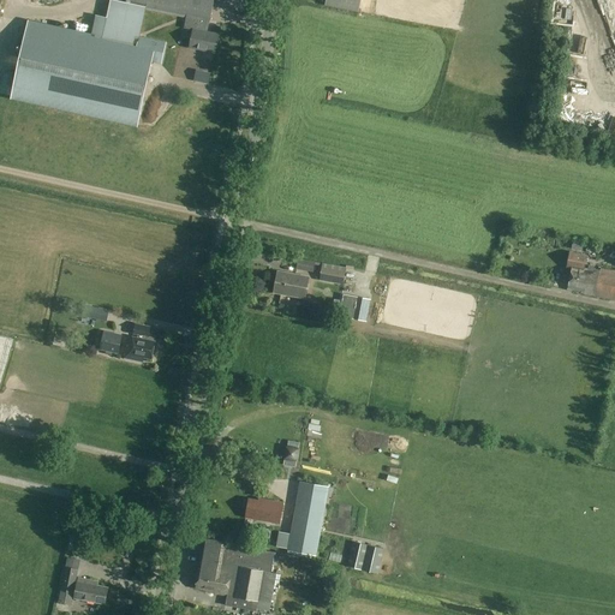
[(209,33),(214,0),(126,0),(126,4),(112,0),(111,0),(107,18),(96,16),(91,37),(29,23),(12,97),(137,125),(151,61),(161,64),(166,43),(139,37),(145,7),(186,16),(184,29),(193,30),(190,48),(216,53),(220,35),(209,33)]
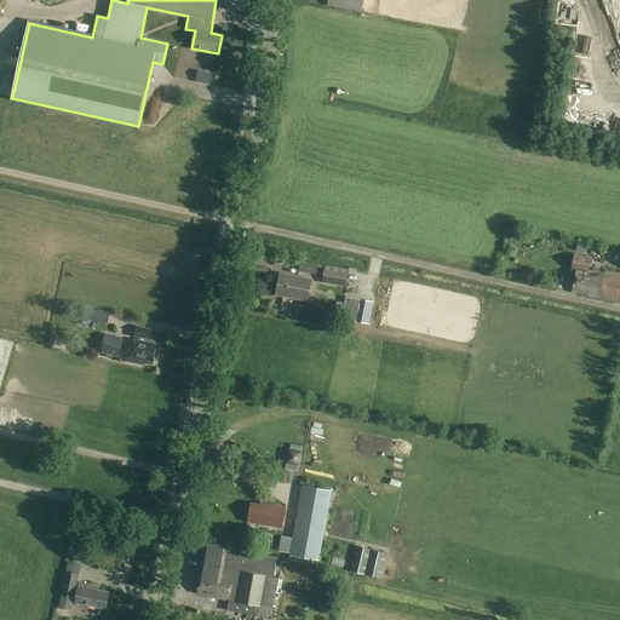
[(328,0),(328,6),(362,12),(363,0),(328,0)]
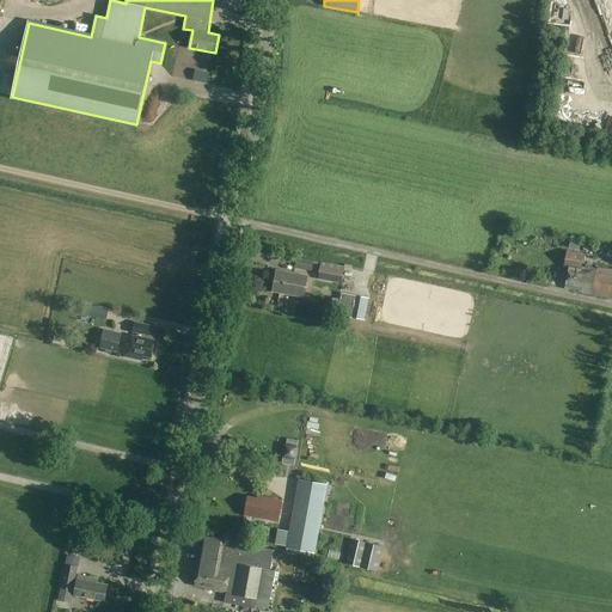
[(565,287),(582,289),(581,293),(611,299),(611,270),(598,268),(597,270),(591,269),(591,267),(586,265),(585,268),(581,268),(583,255),(568,252),(565,265),(570,267),(565,287)]
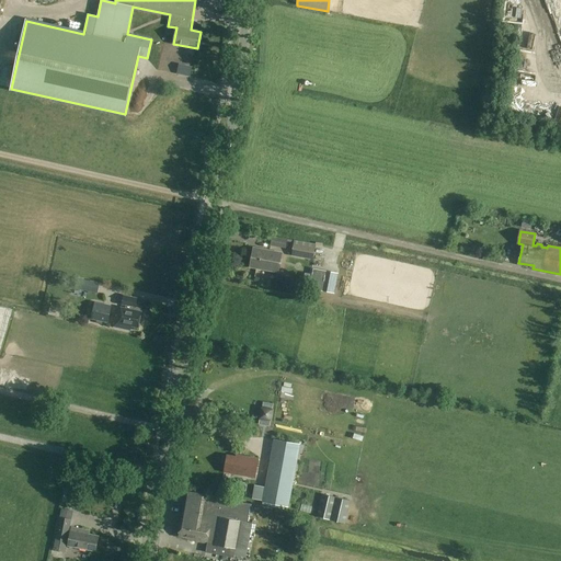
[(272,237),(271,245),(286,249),(287,240),(272,237)]
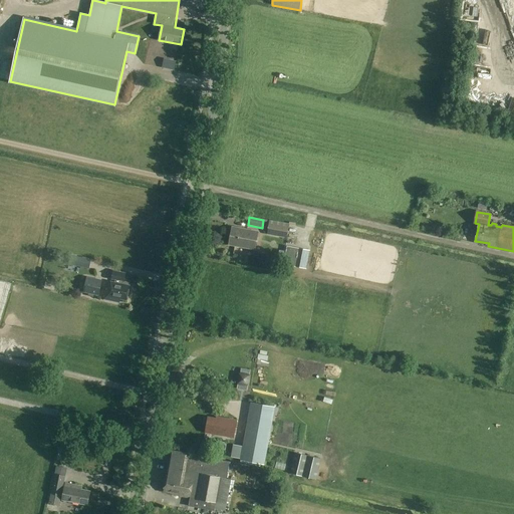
[(286,222),(266,219),(265,229),(285,233),(286,222)]
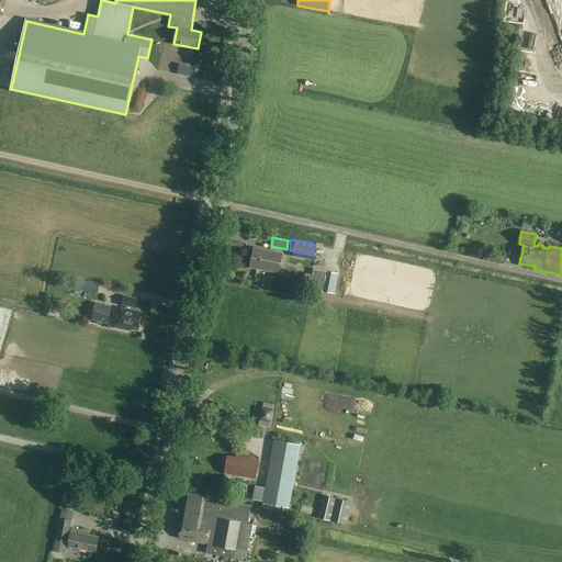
[(262,253),(254,251),(250,268),(279,272),(282,254),(262,250),(262,253)]
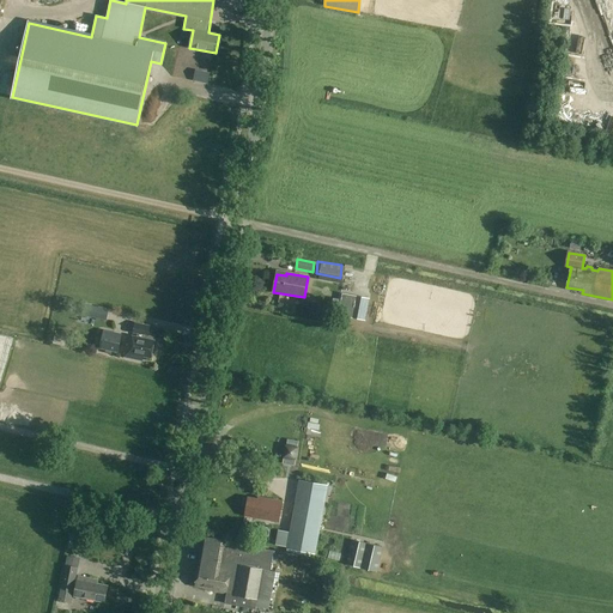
[(354,298),(346,296),(341,314),(363,320),(368,301),(354,297),(354,298)]
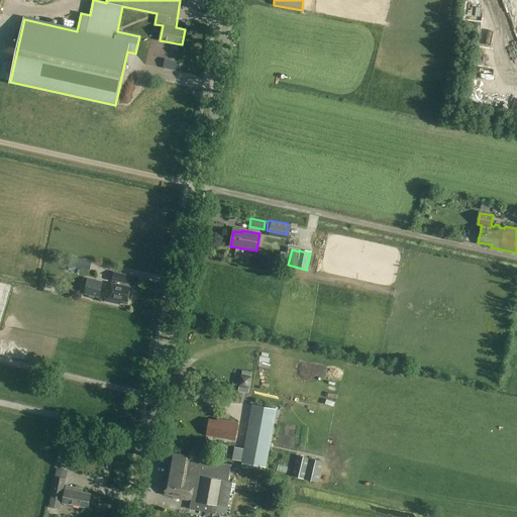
[(71,255),(69,265),(90,270),(92,260),(71,255)]
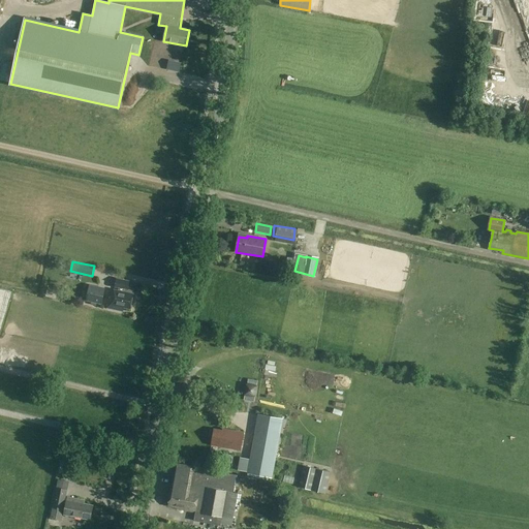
[(101,304),(104,288),(90,285),(87,301),(101,304)]
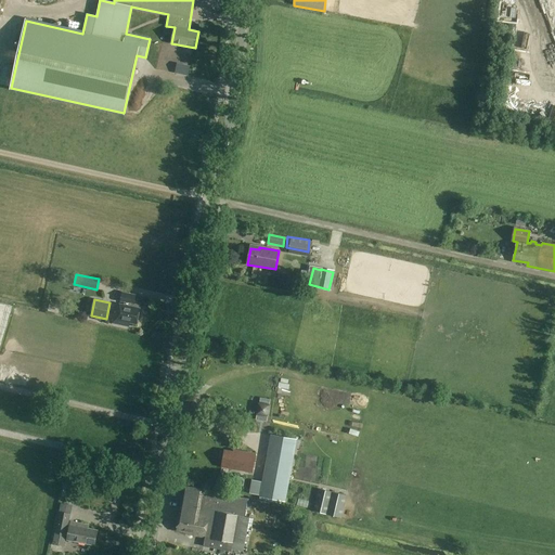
[(130,323),(138,325),(141,309),(120,305),(118,314),(116,314),(114,323),(130,327),(130,323)]
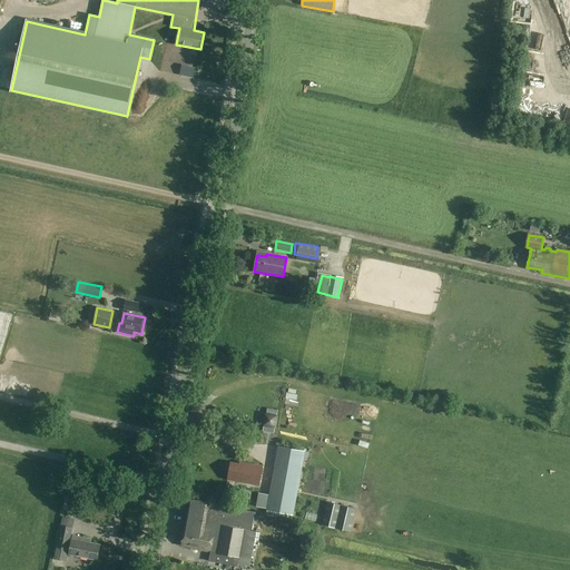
[(278,448),(276,458),(269,494),(259,493),(257,508),(293,516),(303,463),(305,452),(278,448)]
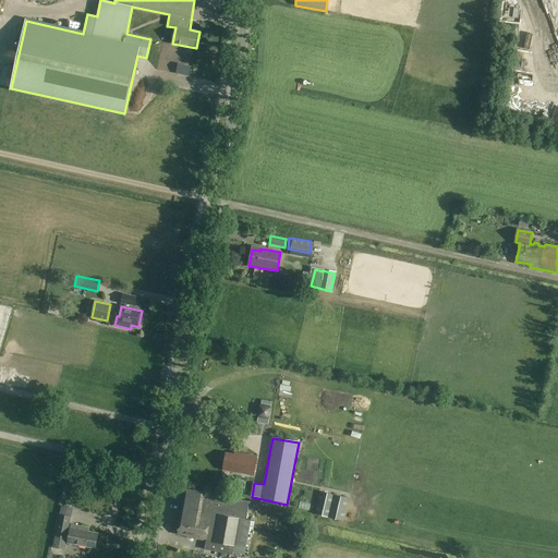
[(225,462),(223,469),(255,474),(258,457),(234,453),(234,455),(227,453),(226,455),(225,455),(222,456),(222,461),(223,462),(225,462)]
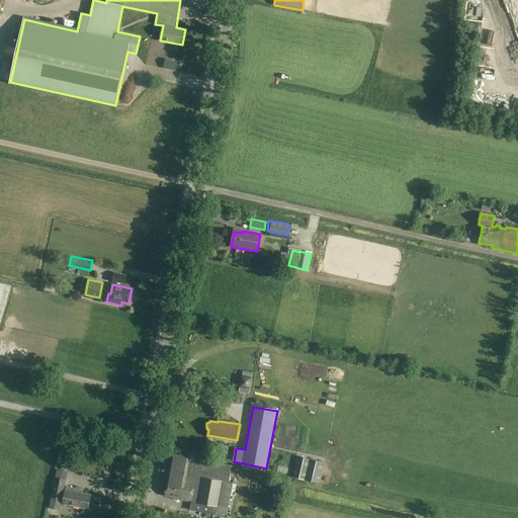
[(76,452),(64,450),(62,463),(73,465),(76,452)]
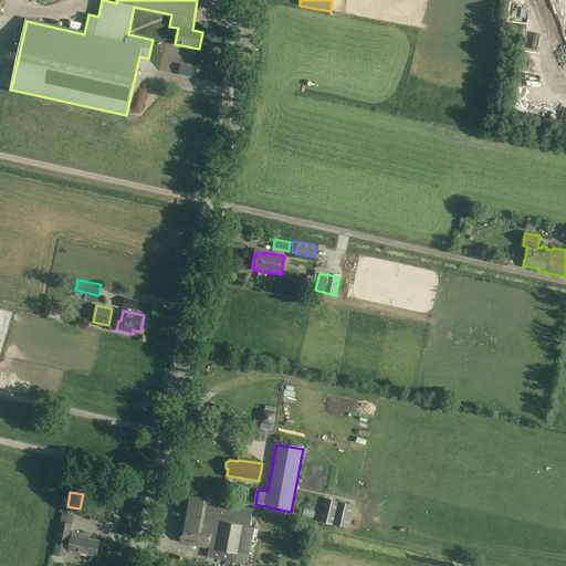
[(227,503),(208,500),(208,498),(188,494),(180,542),(190,544),(190,545),(209,548),(208,557),(248,565),(254,528),(271,532),(274,514),(253,510),(253,509),(227,504),(227,503)]
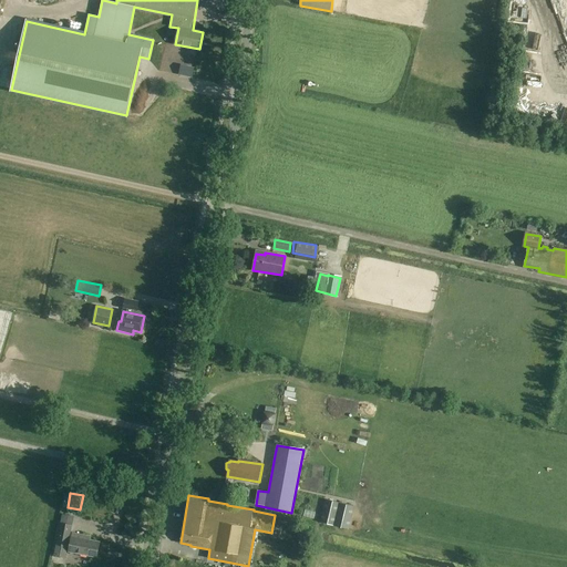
[(326,500),(320,522),(349,529),(354,506),(326,500)]
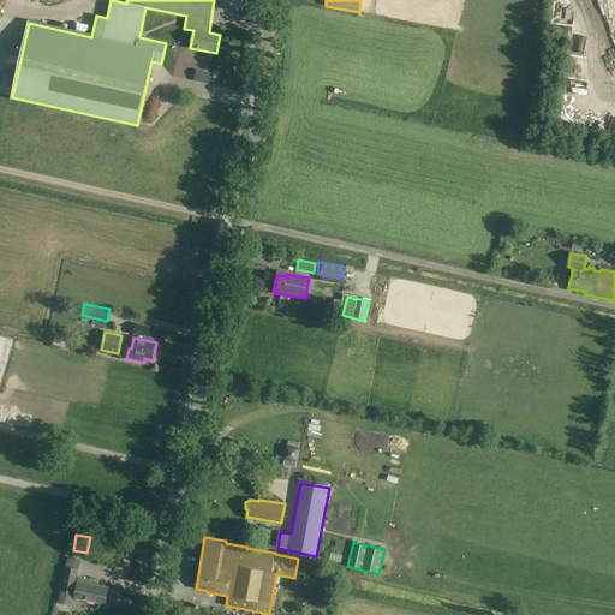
[(66,567),(61,591),(73,593),(78,569),(66,567)]
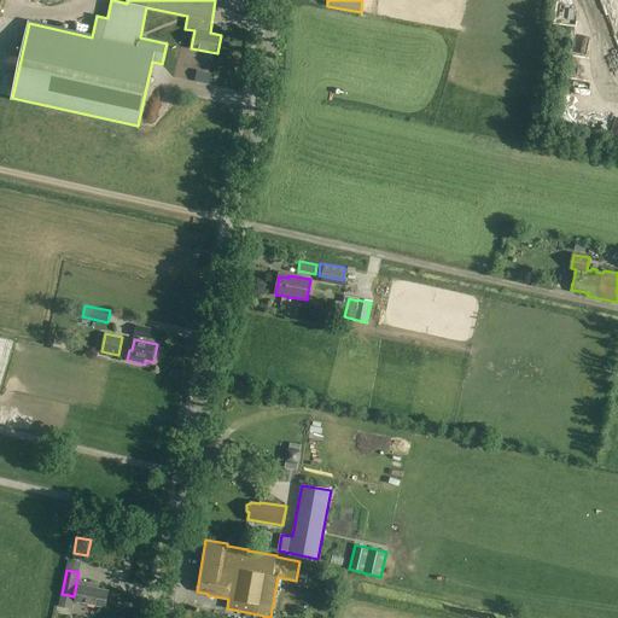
[(322,577),(320,593),(327,594),(328,592),(336,593),(338,579),(322,577)]
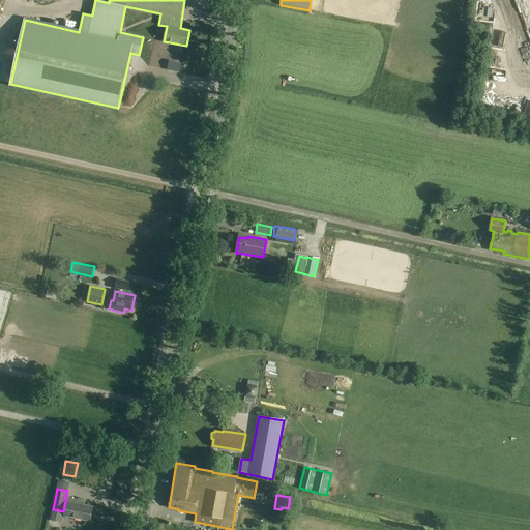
[(83,505),(84,501),(67,498),(64,516),(90,521),(93,507),(83,505)]
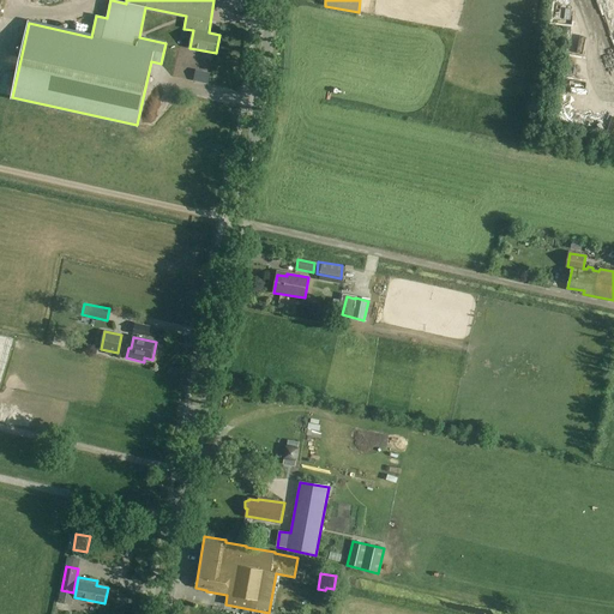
[(289,609),(300,612),(302,599),(292,597),(289,609)]
